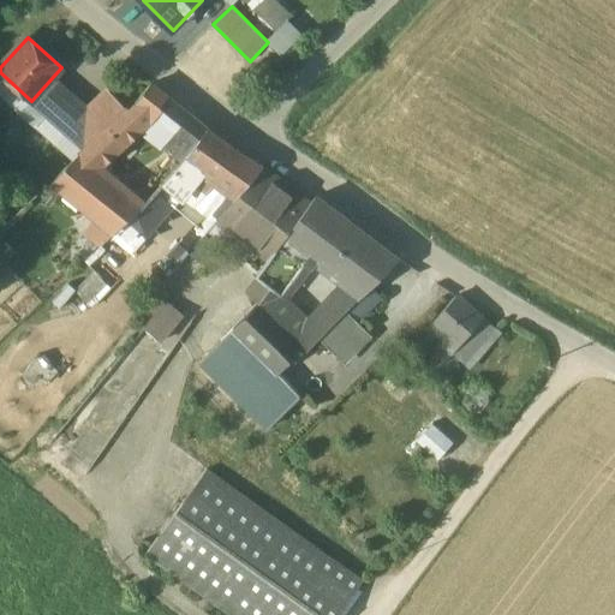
[(293,43),(281,55),(292,66),(304,53),(293,43)]
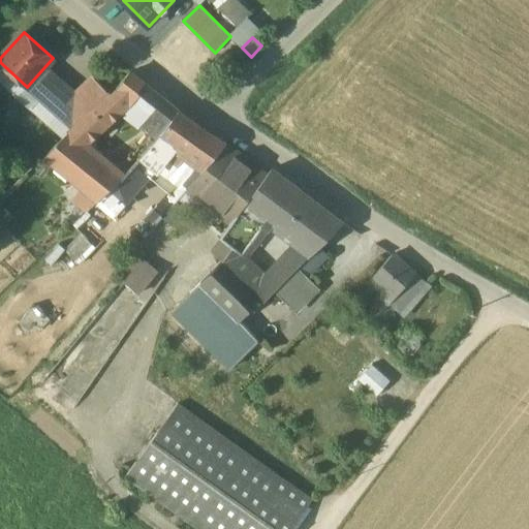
[(130,72),(112,95),(123,107),(124,107),(135,116),(137,114),(148,122),(165,100),(130,72)]
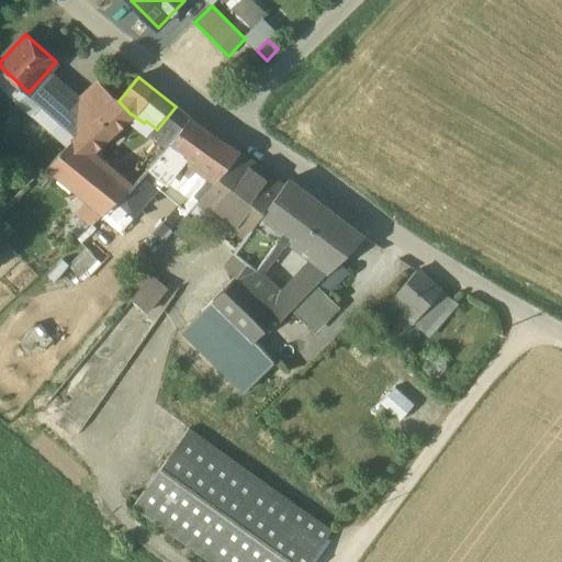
[(81,104),(58,83),(41,103),(65,124),(67,122),(79,108),(81,104)]
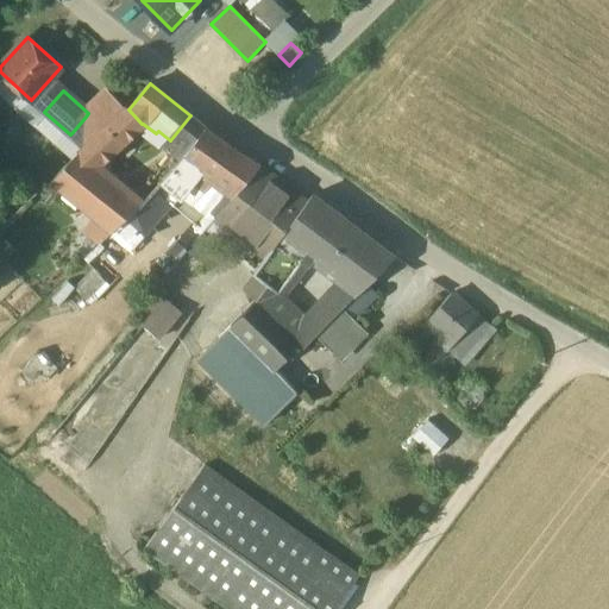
[(126,107),(81,151),(98,164),(142,124),(129,110),(126,107)]
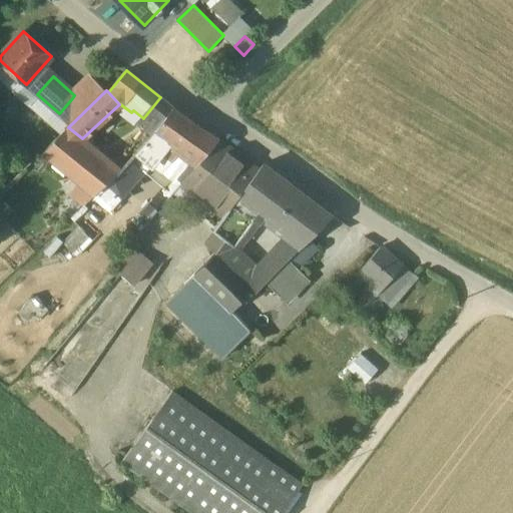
[(160,97),(143,118),(156,130),(173,107),(160,97)]
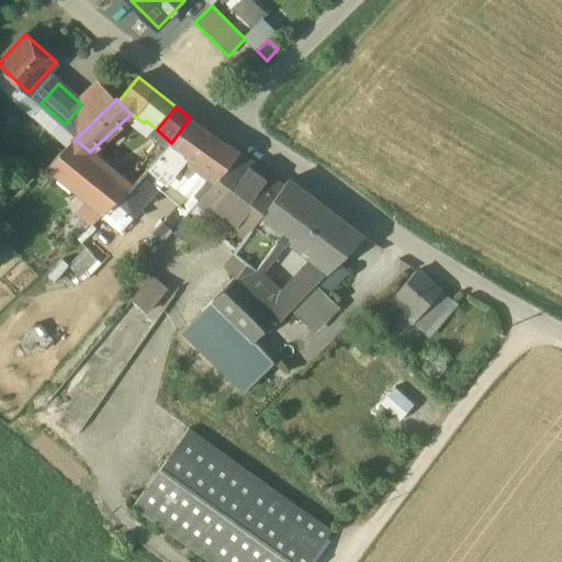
[(79,108),(67,122),(77,131),(89,116),(79,108)]
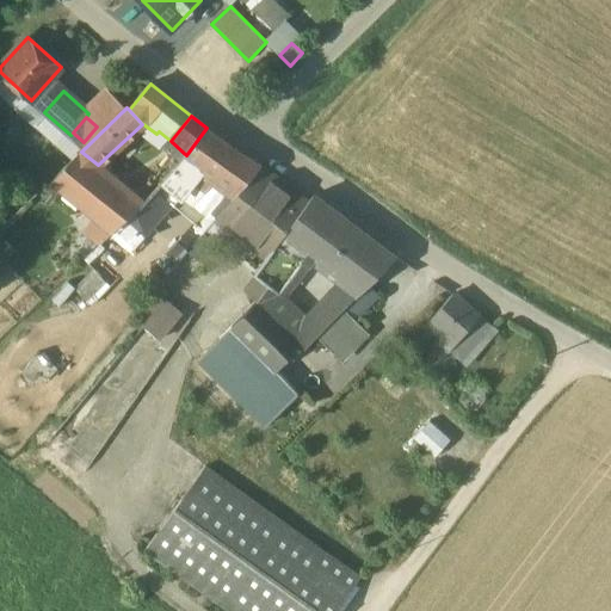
[(207,128),(186,155),(204,170),(216,178),(238,150),(207,128)]
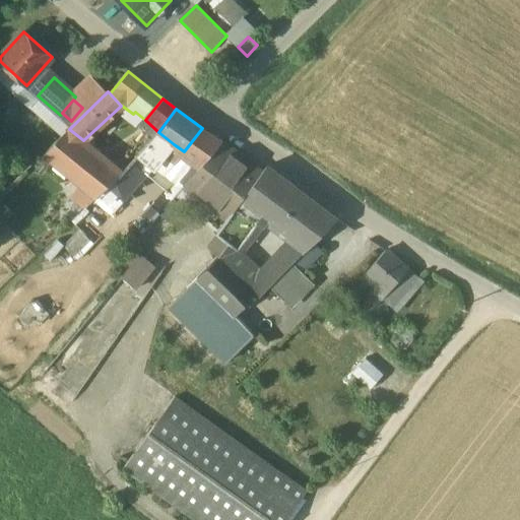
[(202,128),(184,151),(195,159),(196,160),(214,135),(202,128)]
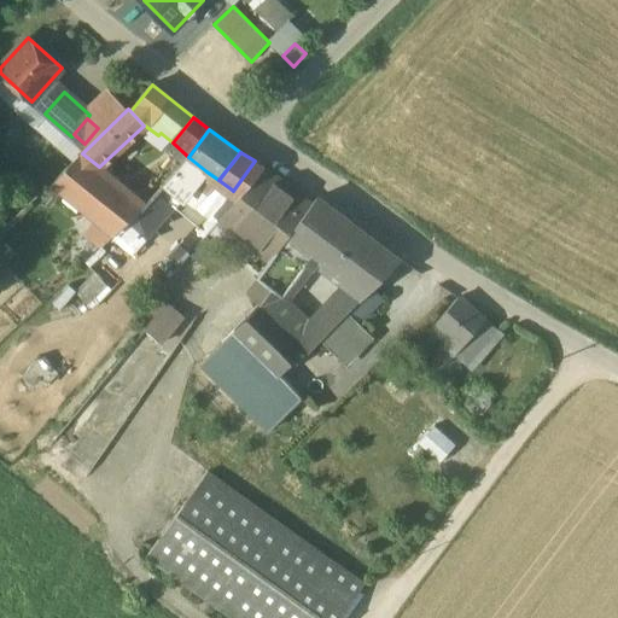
[(99,167),(82,153),(53,181),(115,233),(144,205),(99,167)]
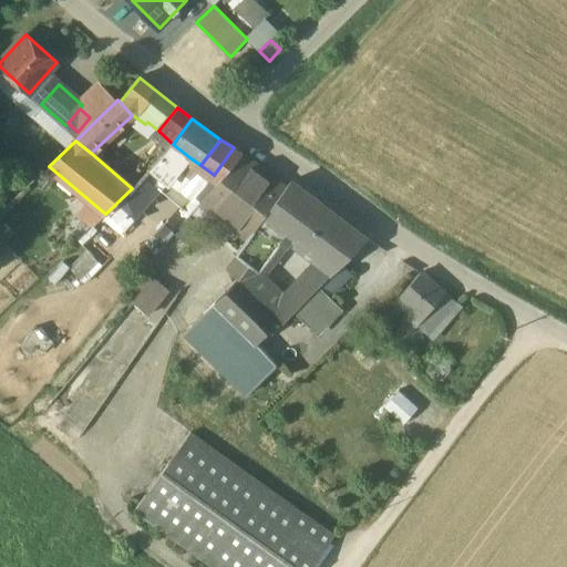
[(173,144),(143,176),(160,191),(189,157),(173,144)]
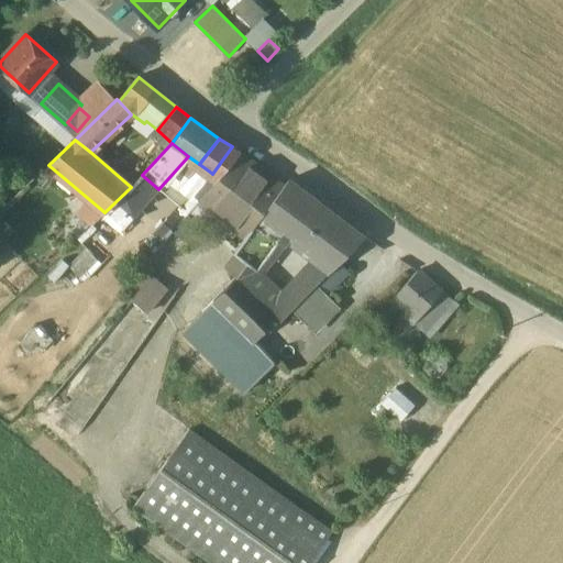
[(211,173),(195,192),(201,198),(203,196),(219,178),(241,154),(242,152),(232,146),(212,174),(211,173)]
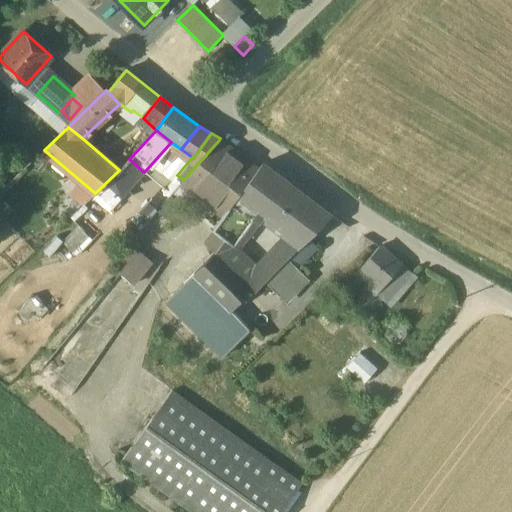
[(199,162),(185,178),(197,187),(221,156),(228,146),(219,140),(199,162)]
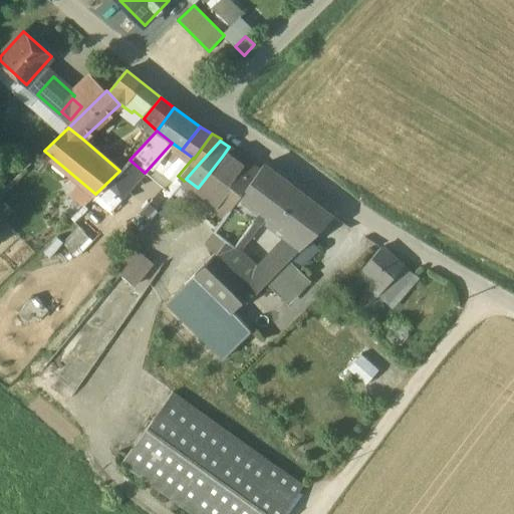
[(222,157),(198,188),(212,199),(209,204),(225,216),(232,208),(260,171),(229,147),(222,157)]
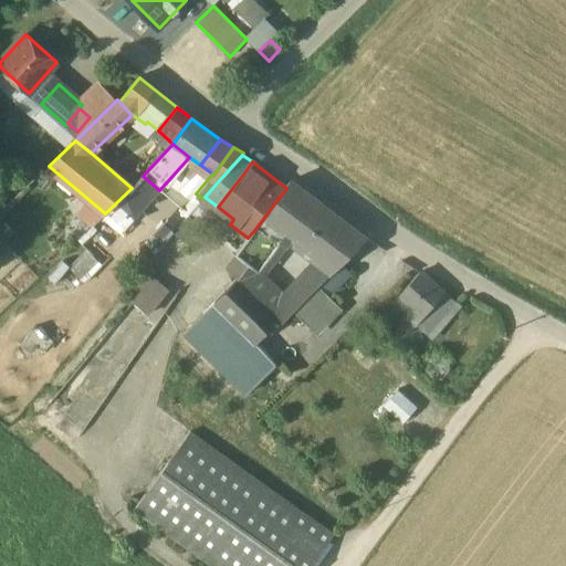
[(123,230),(159,190),(143,176),(132,188),(105,213),(123,230)]
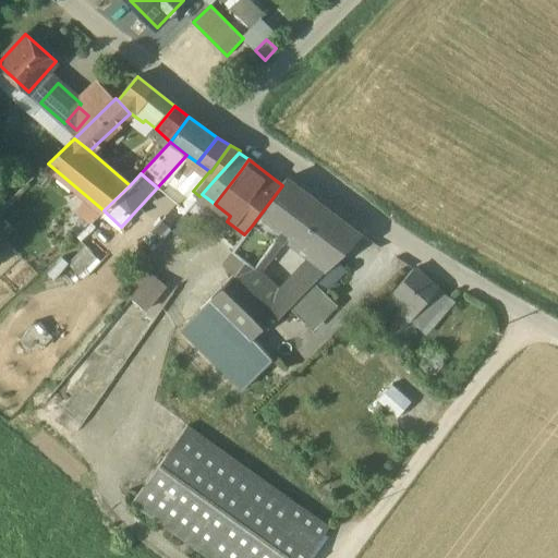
[(315,202),(287,180),(282,185),(252,226),(275,242),(287,226),(293,231),(315,202)]
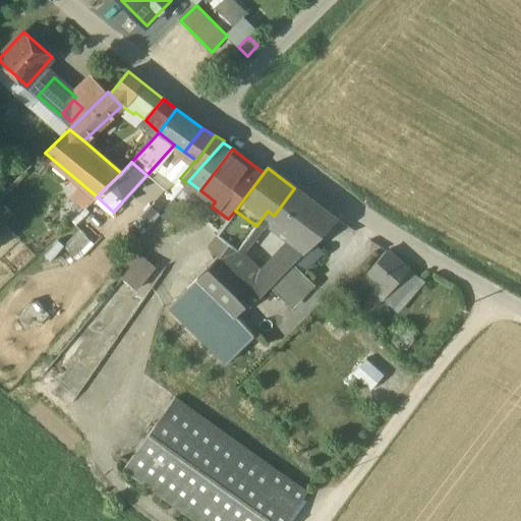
[(294,188),(274,216),(301,236),(322,209),(294,188)]
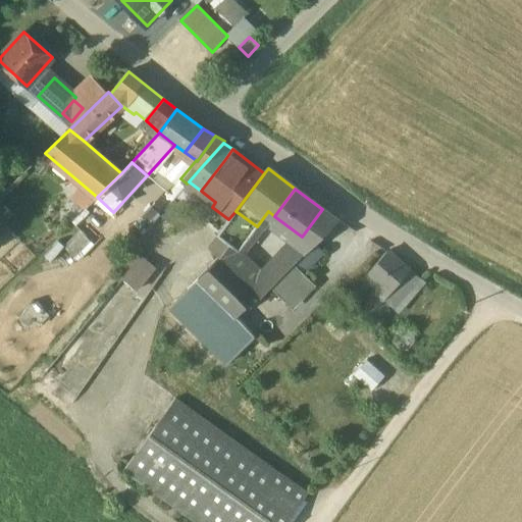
[(322,209),(302,237),(312,245),(313,246),(315,244),(337,220),(322,209)]
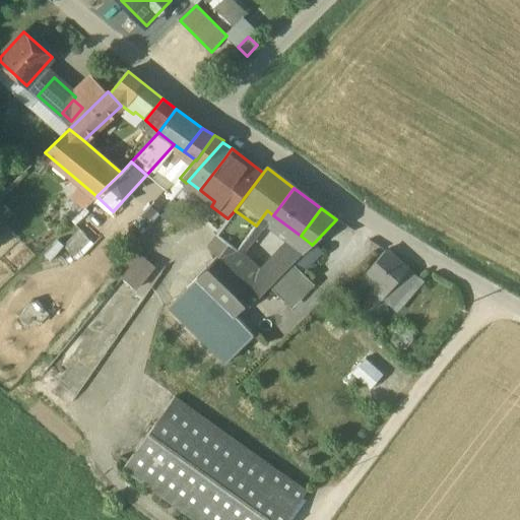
[(228,218),(216,234),(238,250),(256,225),(235,210),(228,218)]
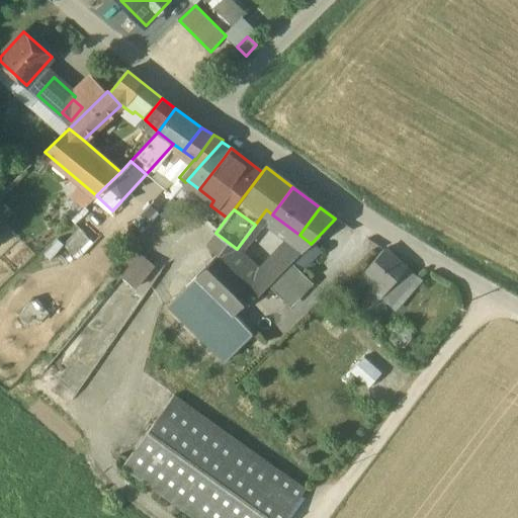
[(0,238),(9,230),(0,220),(0,238)]
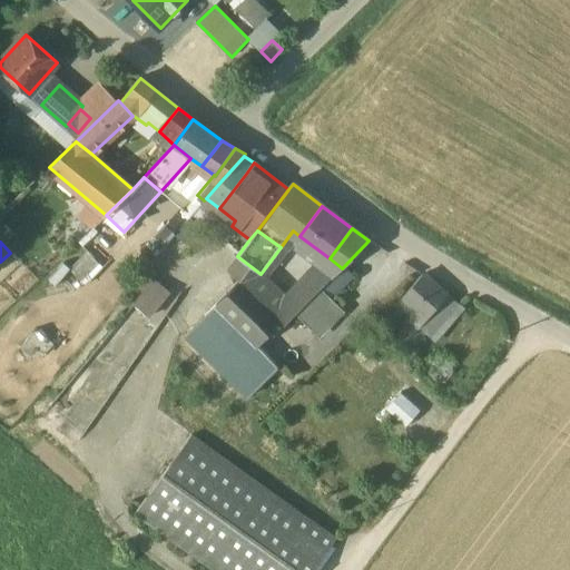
[(0,279),(22,262),(16,253),(0,264),(0,279)]
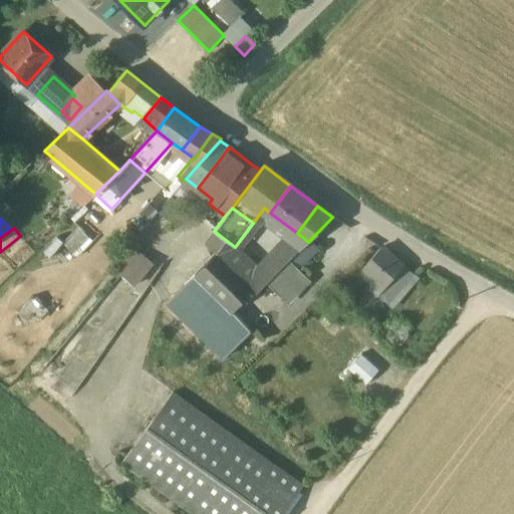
[(214,231),(205,243),(217,252),(225,260),(235,247),(214,231)]
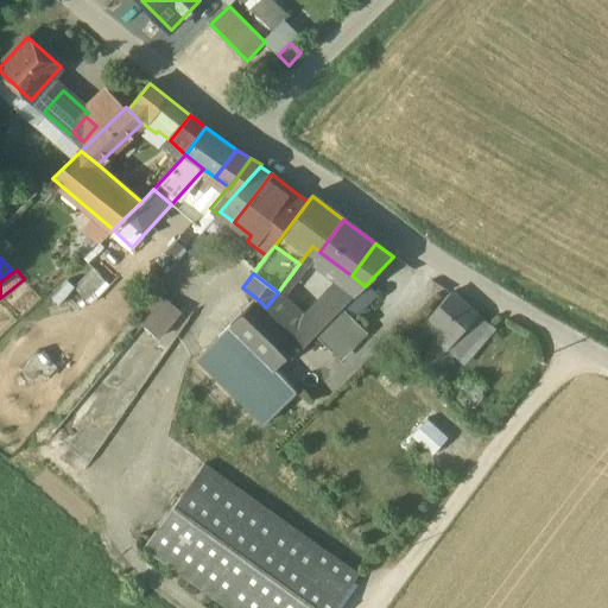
[(352,276),(305,322),(317,333),(342,308),(363,285),(352,276)]
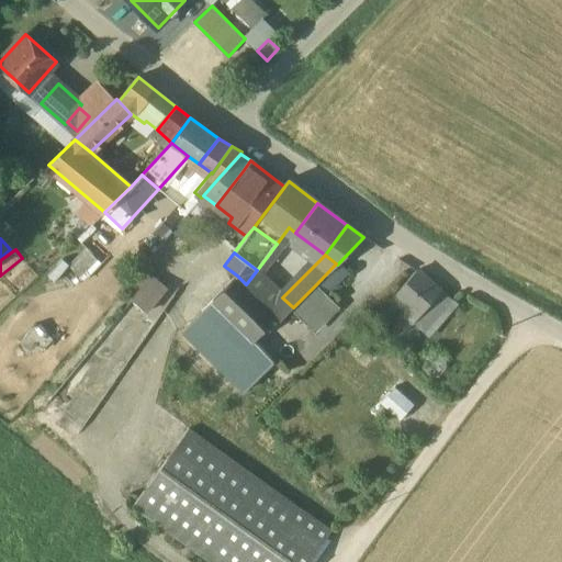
[(336,263),(316,284),(326,293),(348,271),(339,262),(337,265),(336,263)]
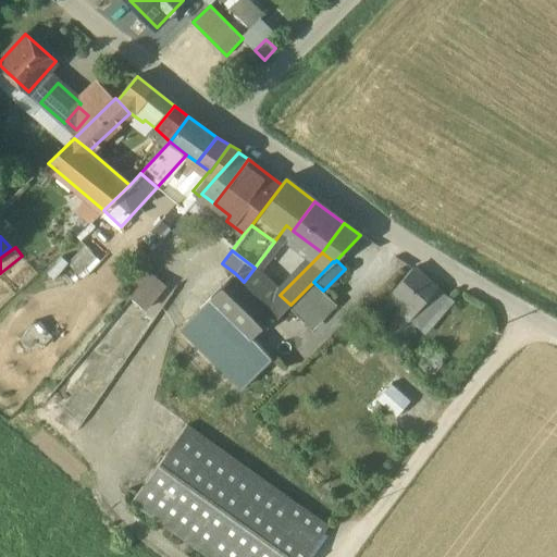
[(413,268),(384,300),(408,321),(436,288),(413,268)]
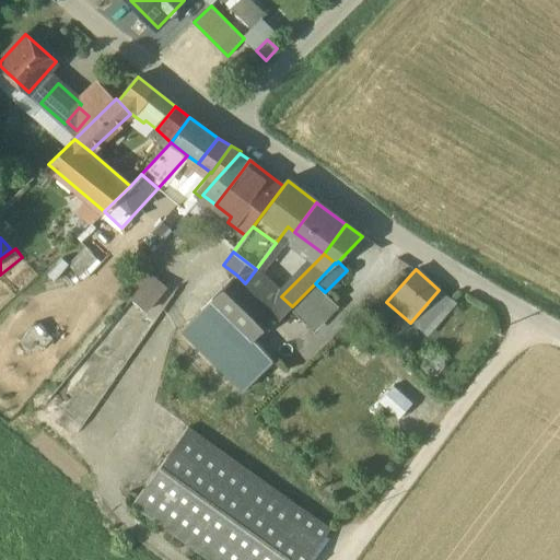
[(152,275),(130,300),(146,313),(167,288),(152,275)]
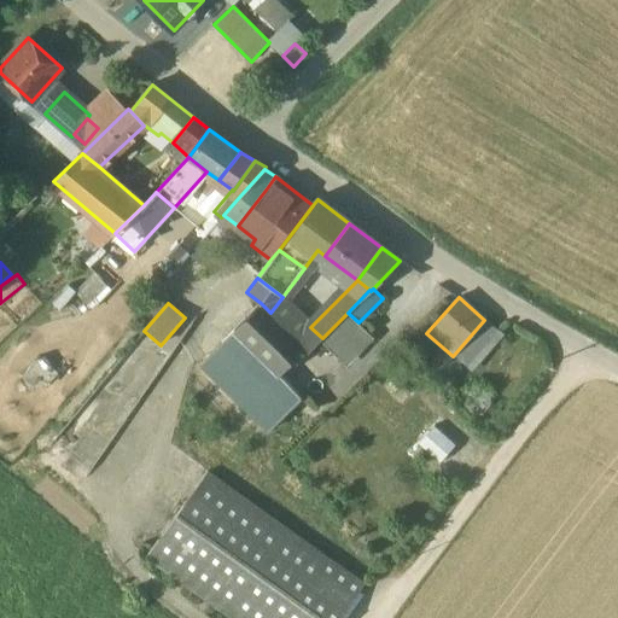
[(270,313),(261,303),(234,331),(279,375),(304,349),(293,336),(270,313)]
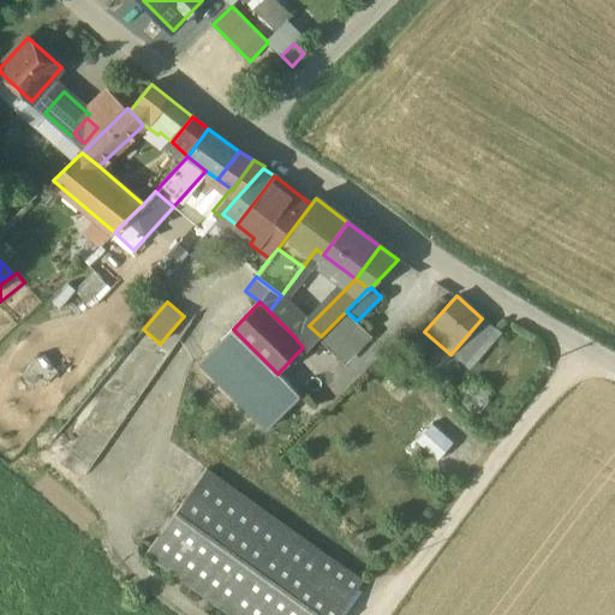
[(346,311),(321,336),(346,362),(371,336),(357,321),(346,311)]
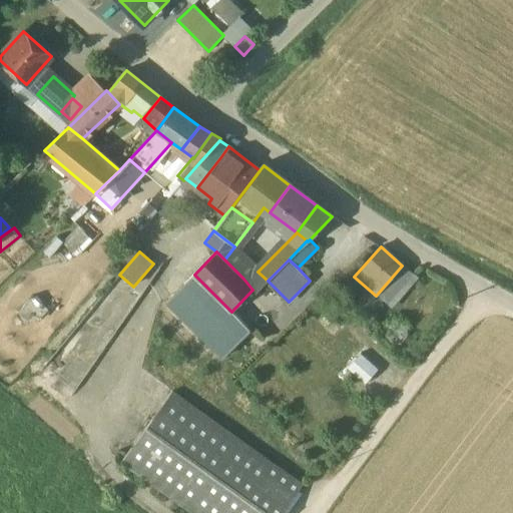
[(376,296),(368,305),(374,310),(385,297),(392,303),(415,275),(403,266),(402,266),(376,296)]
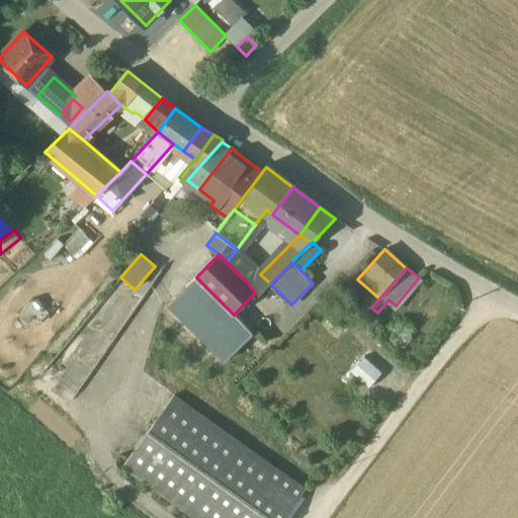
[(257,270),(246,281),(255,292),(258,295),(270,283),(260,274),(257,270)]
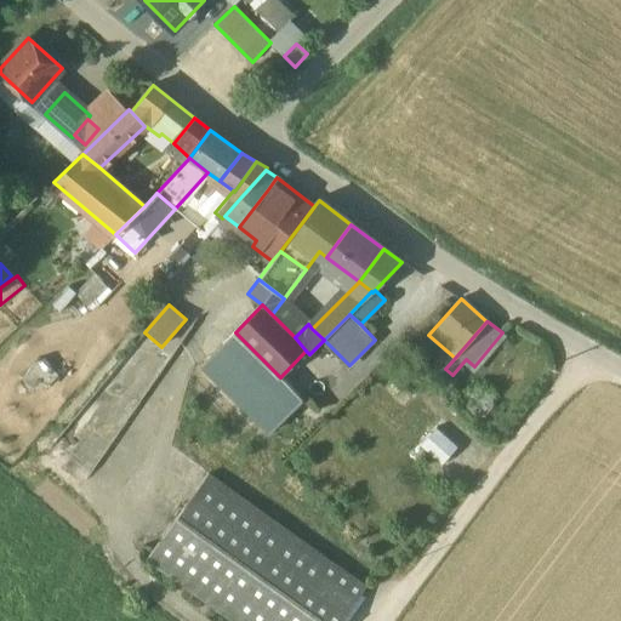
[(280,377),(235,332),(198,370),(268,438),(305,400),(280,377)]
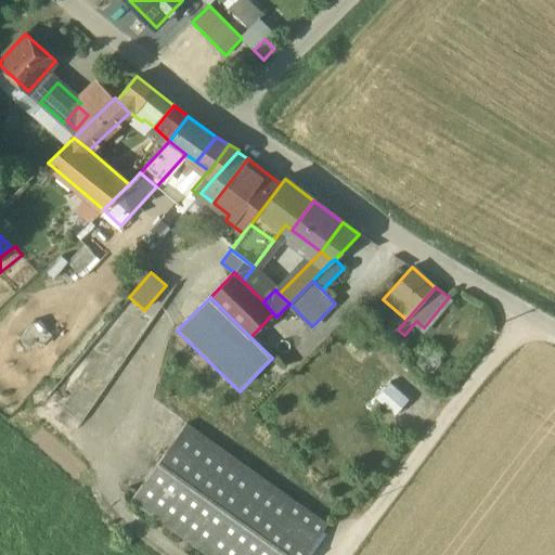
[(407,320),(383,299),(365,314),(390,338),(398,330),(407,320)]
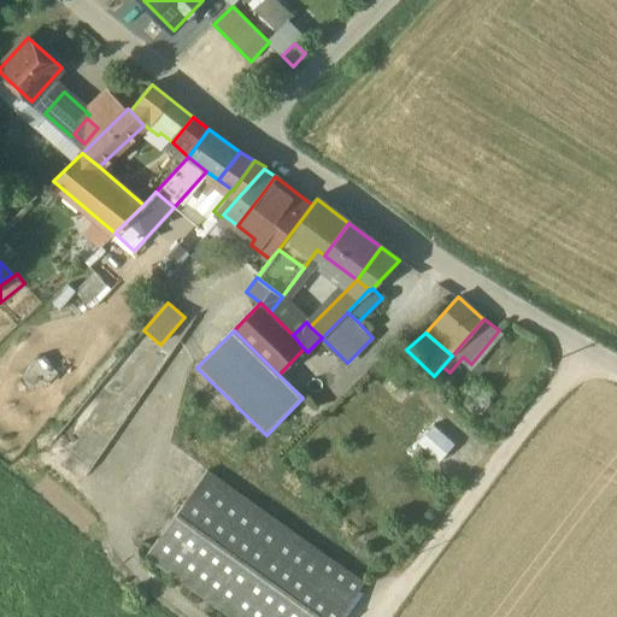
[(340,616),(365,583),(207,470),(146,556),(231,616),(340,616)]
